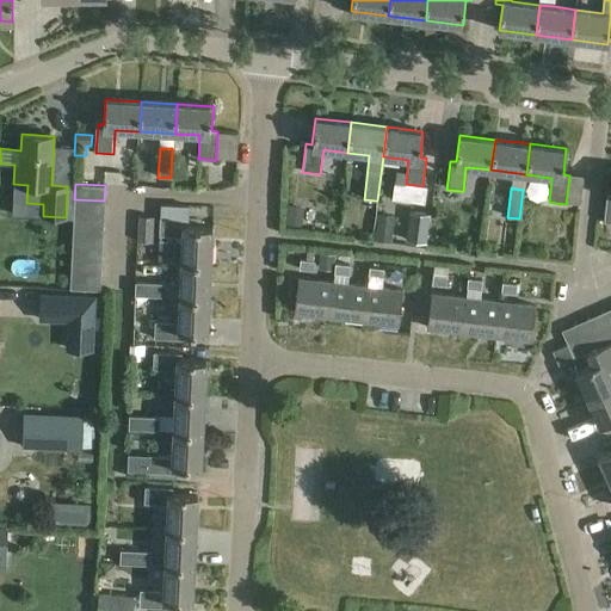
[(467,192),(466,224),(482,224),(482,193),(467,192)]
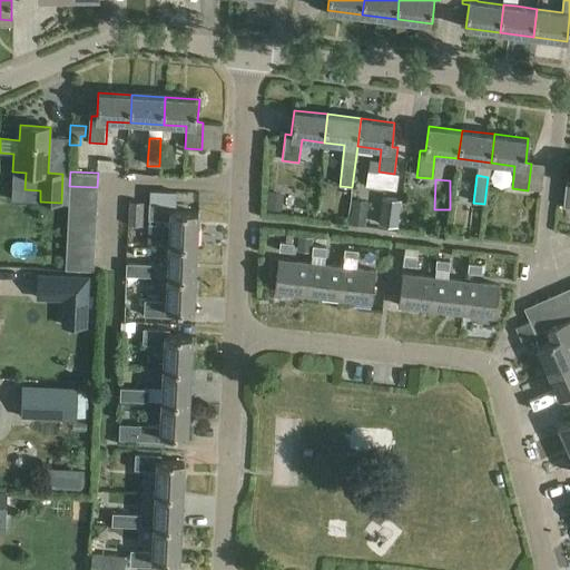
[(69,186),(69,199),(97,202),(97,187),(69,186)]
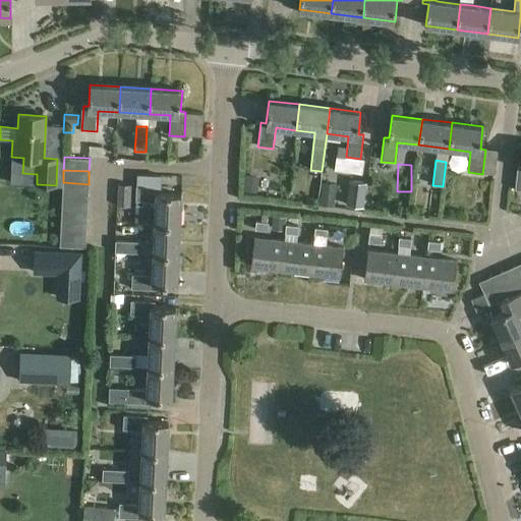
[(258,176),(243,175),(242,191),(256,192),(258,176)]
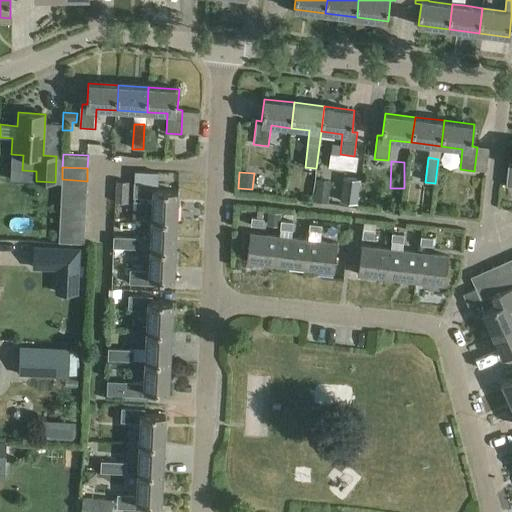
[(343,178),(340,201),(356,204),(359,180),(343,178)]
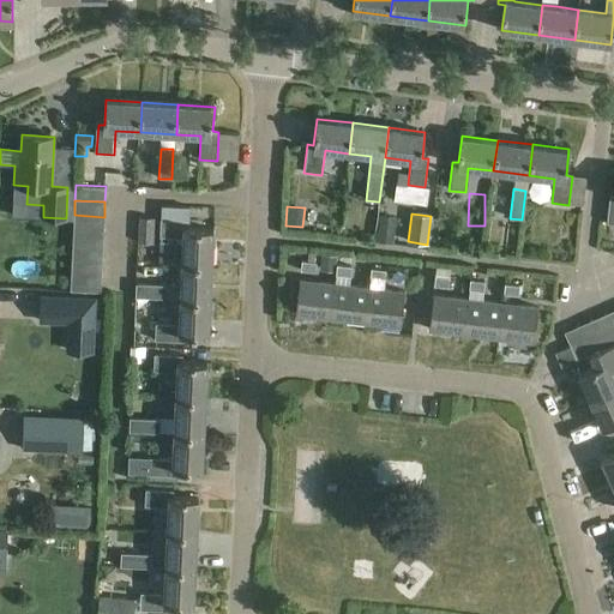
[(74,215),(73,230),(103,232),(104,217),(74,215)]
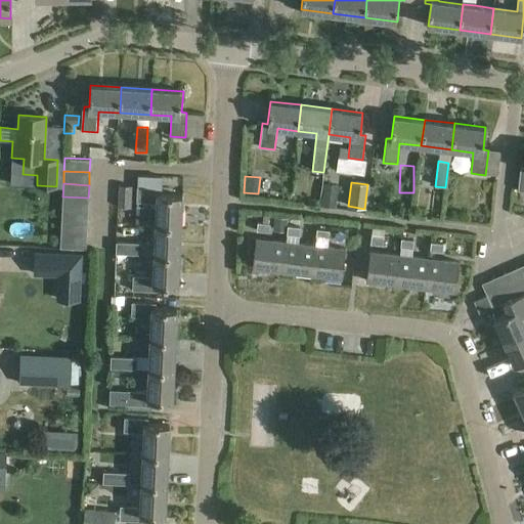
[(323,184),(321,201),(336,202),(338,185),(323,184)]
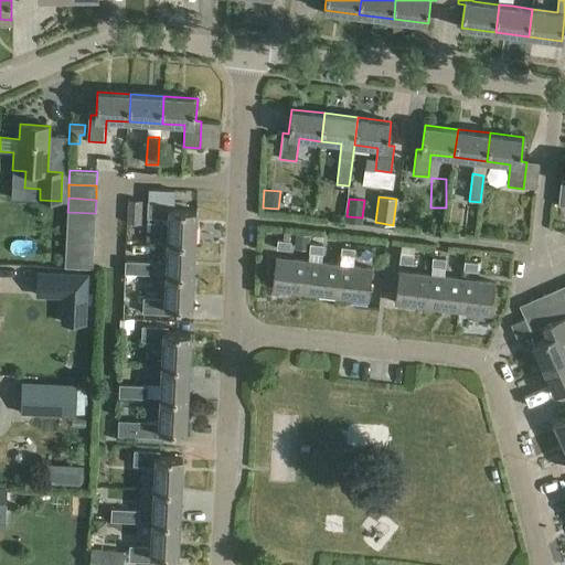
[(127,223),(140,225),(141,201),(128,200),(127,223)]
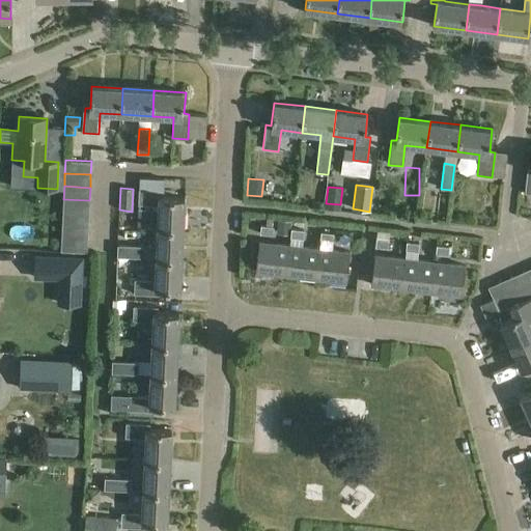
[(160,206),(159,229),(184,230),(185,199),(164,198),(164,192),(139,191),(139,205),(160,206)]
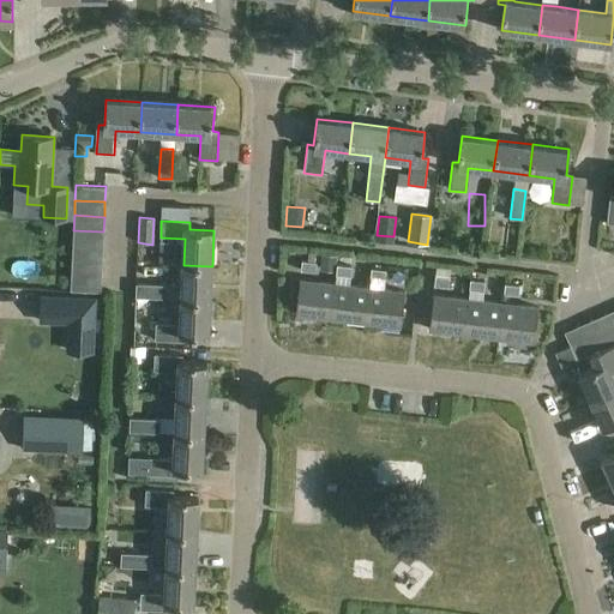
[(73,230),(72,246),(102,247),(103,232),(73,230)]
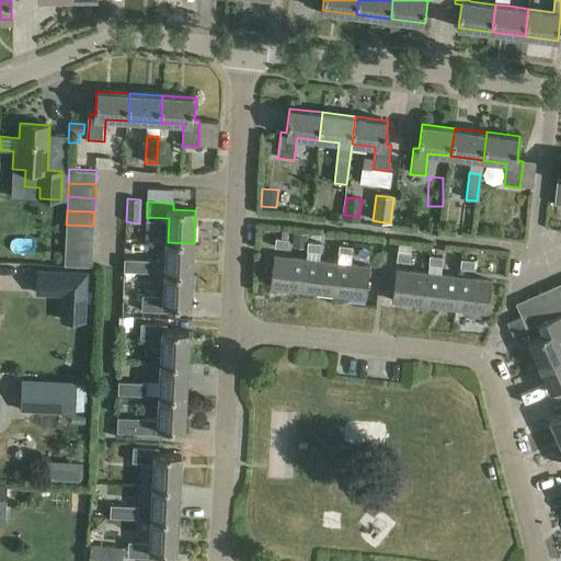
[(66,225),(66,239),(93,240),(93,226),(66,225)]
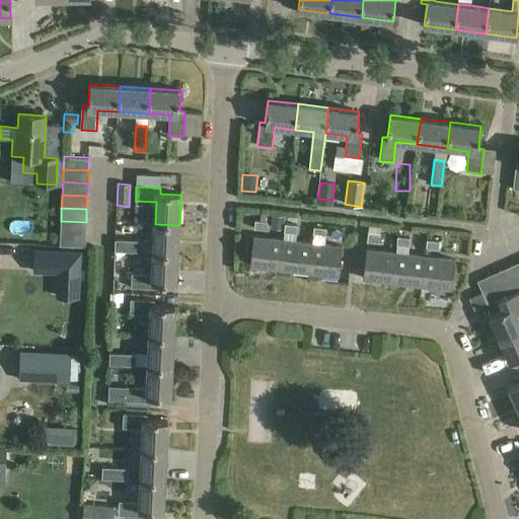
[(283,230),(284,216),(271,215),(270,229),(283,230)]
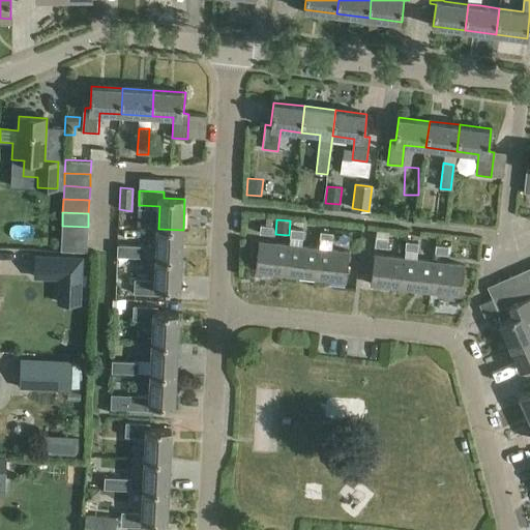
[(62,226),(61,238),(87,240),(88,227),(62,226)]
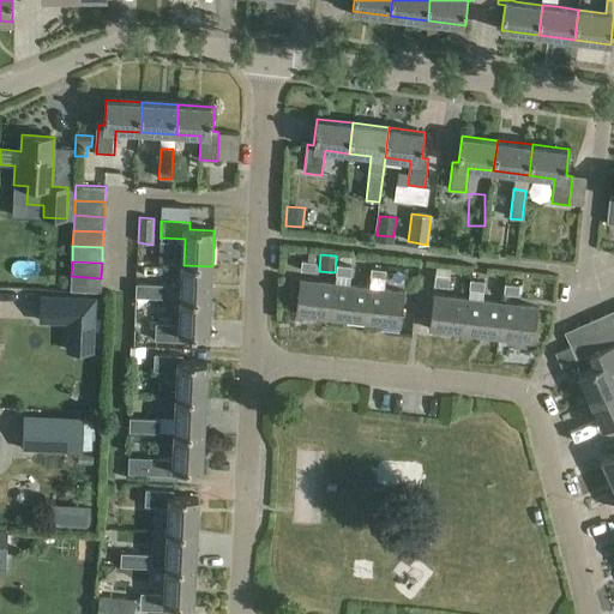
[(301,262),(300,271),(314,272),(315,263),(301,262)]
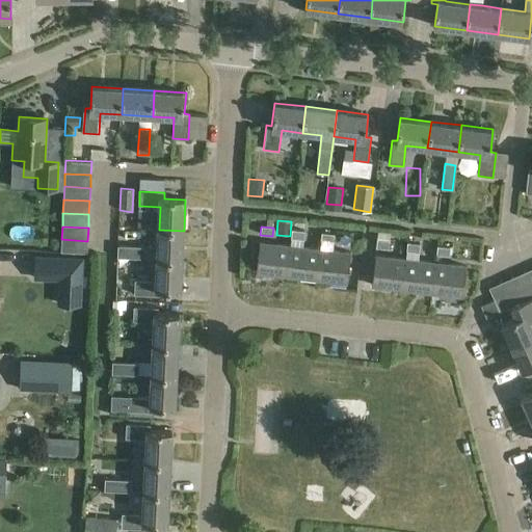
[(157,260),(157,261),(182,262),(184,231),(159,230),(158,248),(157,260)]
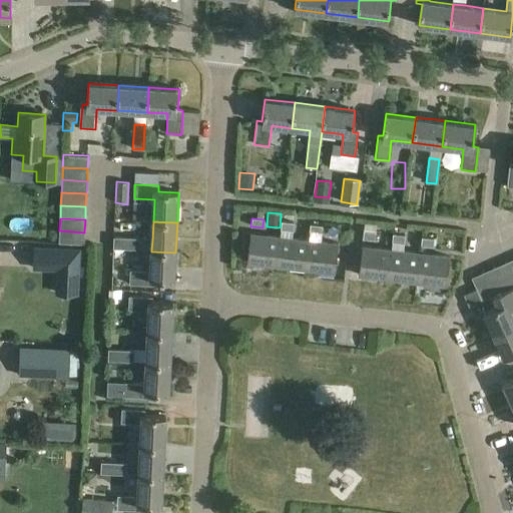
[(281,221),(280,229),(293,230),(293,222),(281,221)]
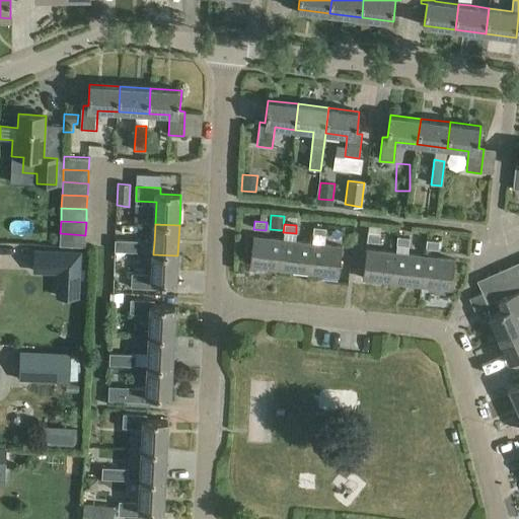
[(313,227),(312,235),(324,237),(325,229),(313,227)]
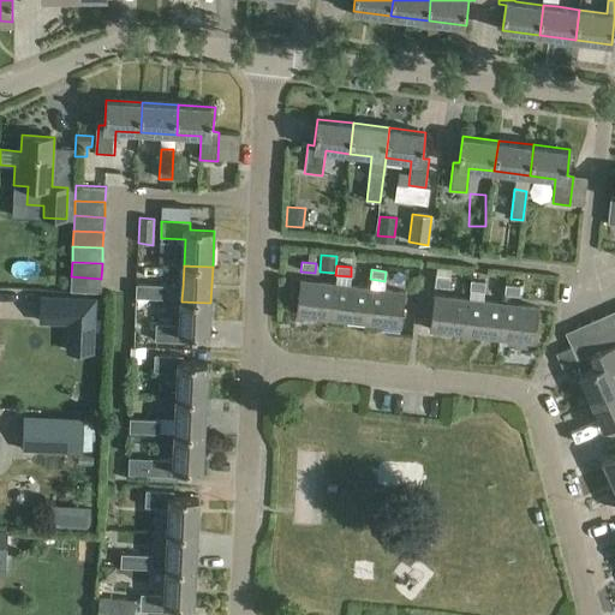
[(71,276),(70,291),(100,292),(101,279),(71,276)]
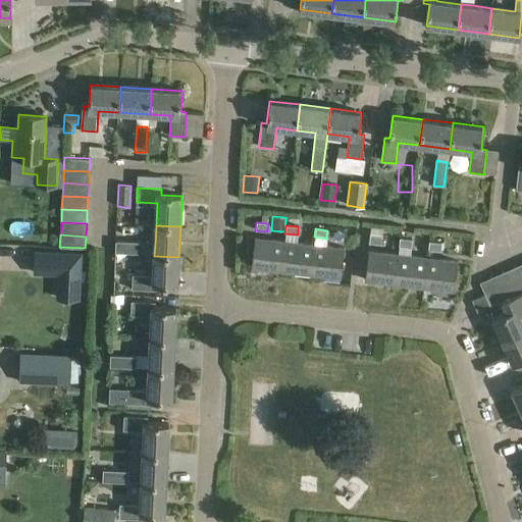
[(369,236),(368,244),(380,245),(381,237),(369,236)]
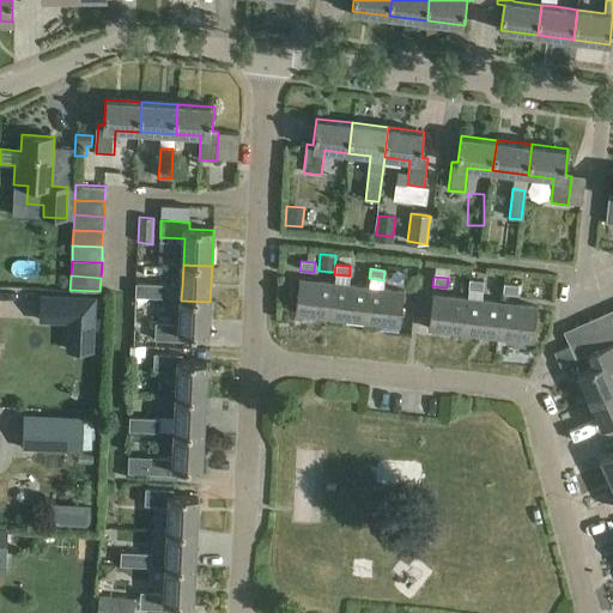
[(296,314),(331,317),(334,284),(299,280),(296,314)]
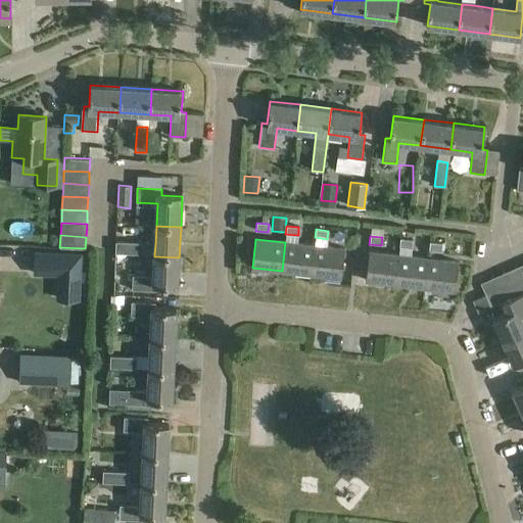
[(400,239),(399,247),(412,248),(413,240),(400,239)]
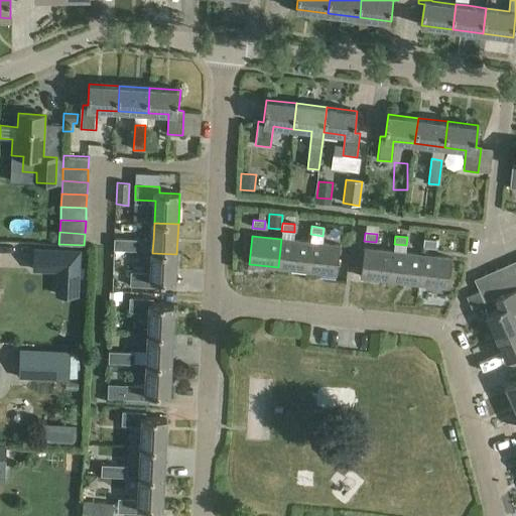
[(114,239),(113,250),(138,251),(139,240),(114,239)]
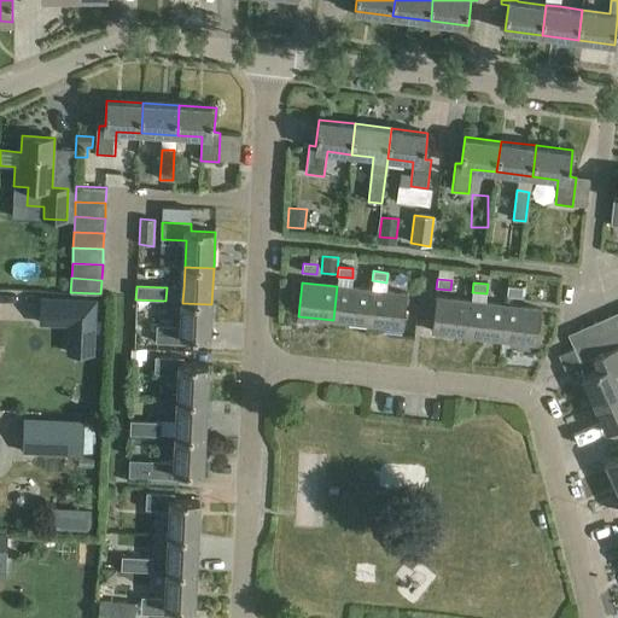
[(333,320),(368,324),(372,290),(337,286),(333,320)]
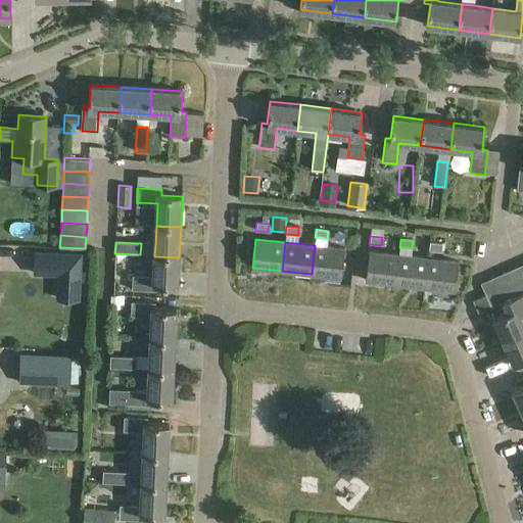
[(429,242),(428,250),(440,252),(441,243),(429,242)]
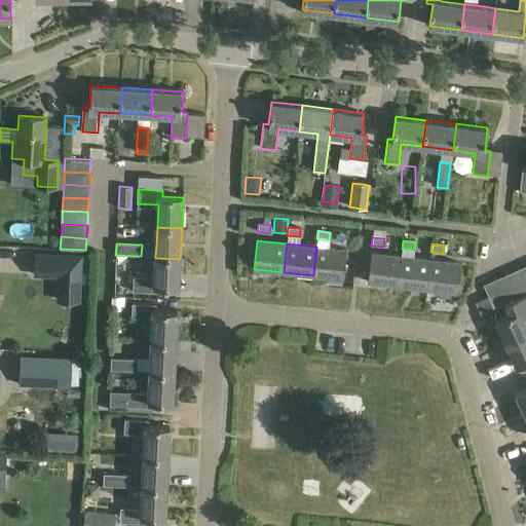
[(141,256),(155,257),(156,246),(142,245),(141,256)]
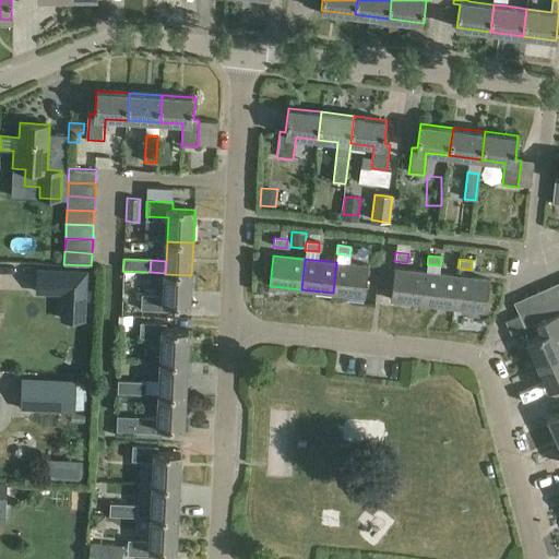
[(336,262),(333,293),(365,297),(368,266),(336,262)]
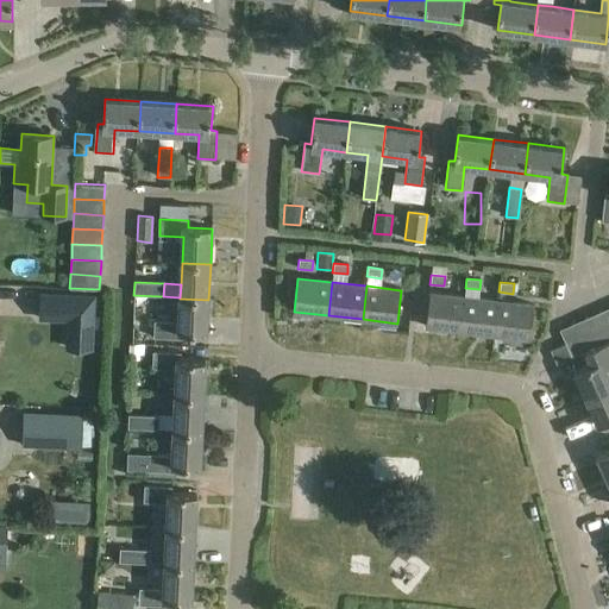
[(11,320),(58,322),(60,290),(13,287),(11,320)]
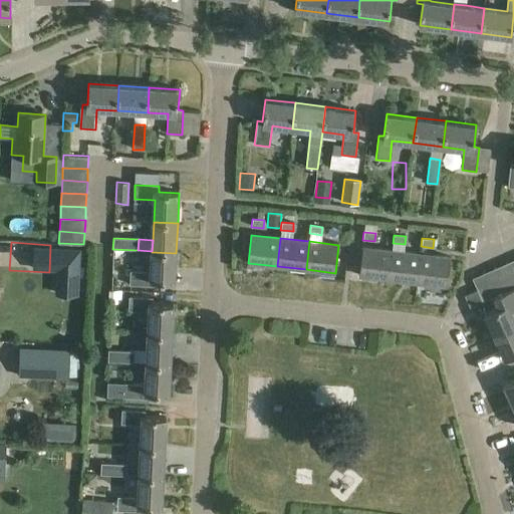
[(359,276),(389,279),(392,251),(362,247),(359,276)]
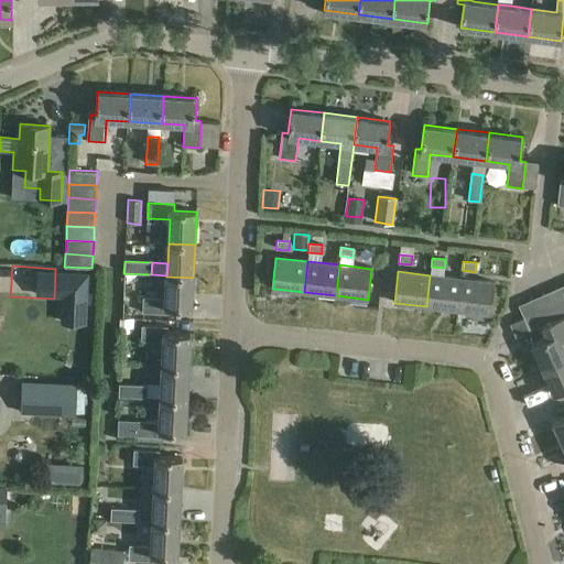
[(426,306),(458,311),(462,279),(430,275),(426,306)]
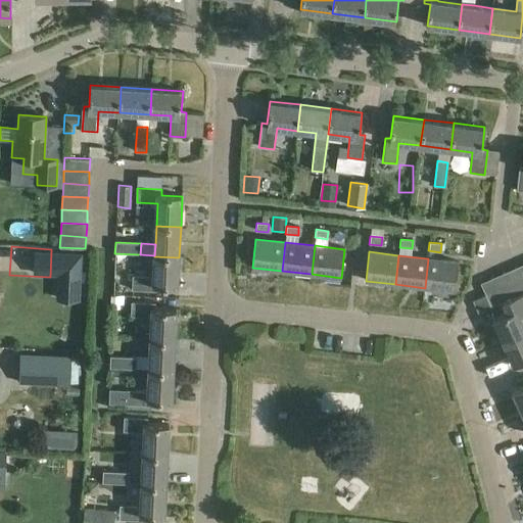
[(179,257),(154,256),(153,278),(133,277),(132,292),(156,293),(156,287),(178,288),(179,257)]
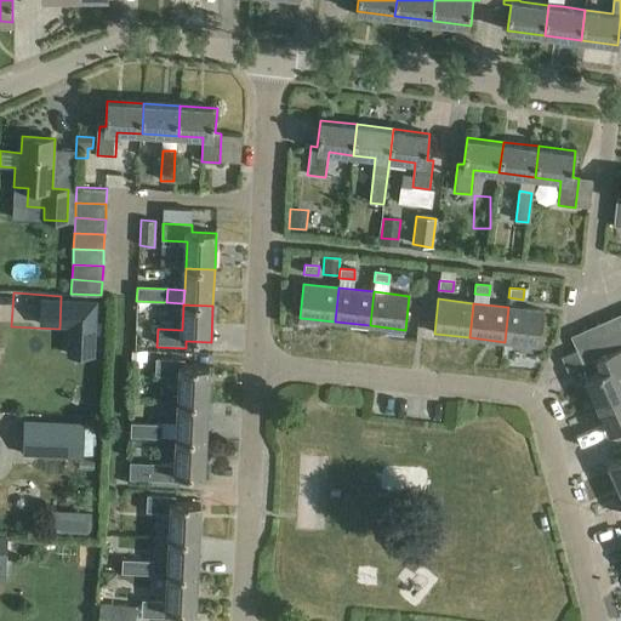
[(508,307),(505,342),(540,346),(543,312),(508,307)]
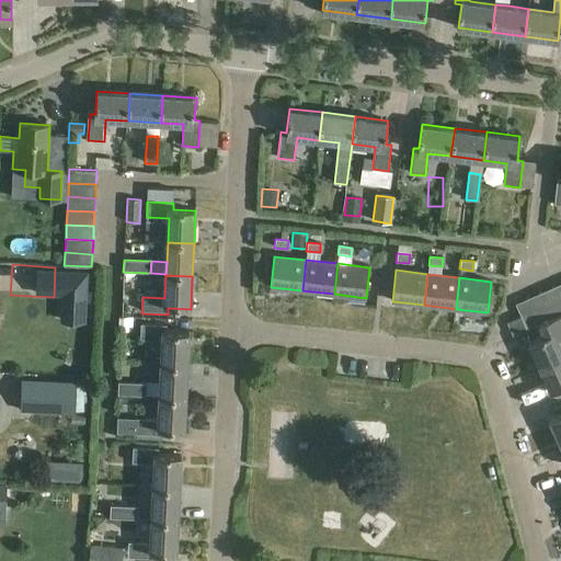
[(560,305),(552,287),(540,293),(552,318),(560,313),(560,305)]
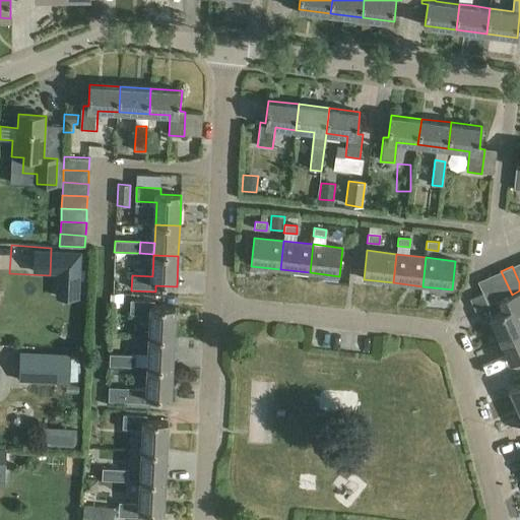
[(501,271),(489,276),(500,301),(512,295),(501,271)]
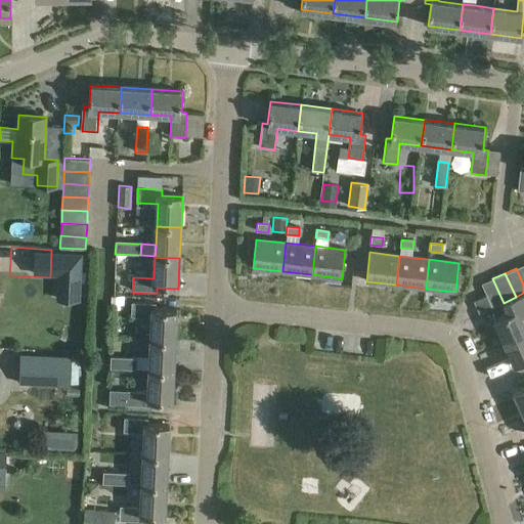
[(492,278),(481,284),(486,296),(491,307),(492,308),(499,305),(504,303),(492,278)]
